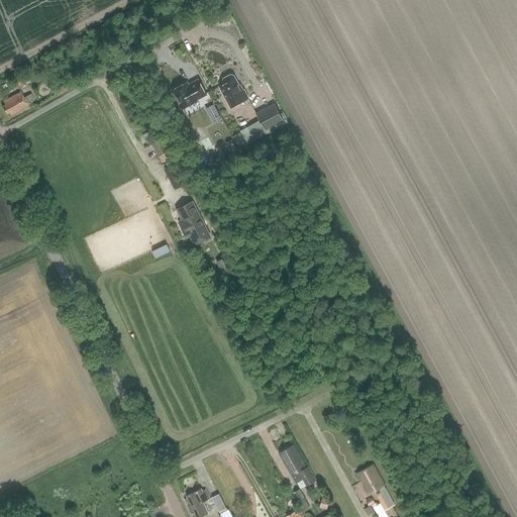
[(28,84),(22,74),(13,79),(18,88),(25,84),(25,85),(28,84)]
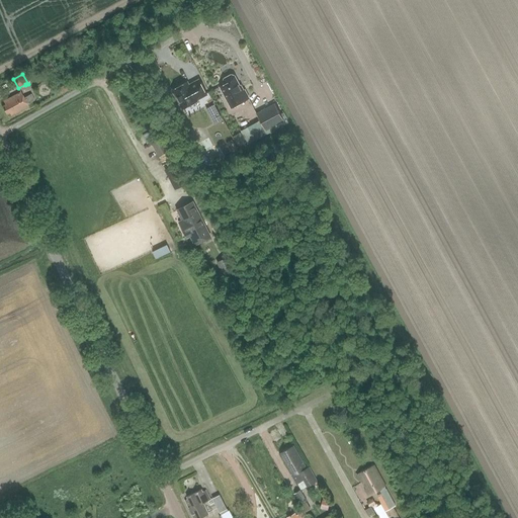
[(250,98),(245,89),(244,90),(235,75),(231,74),(224,78),(221,86),(219,87),(231,109),(250,98)]
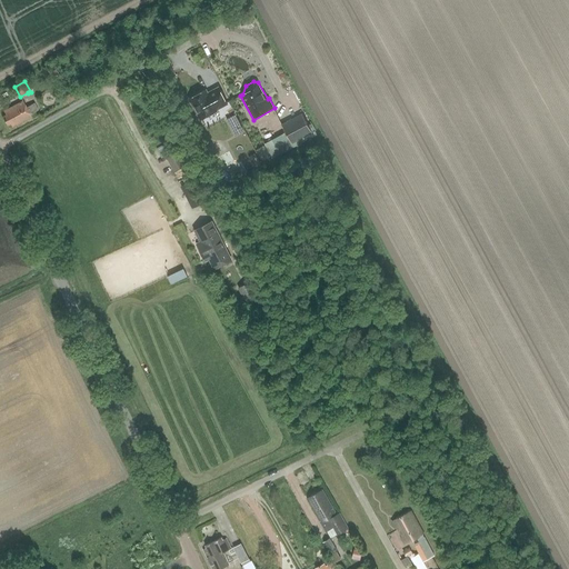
[(208,93),(206,90),(189,99),(200,120),(217,111),(216,110),(228,105),(219,88),(208,93)]
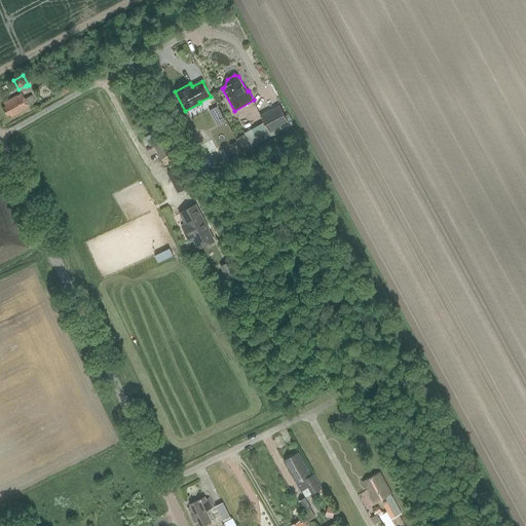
[(66,86),(58,90),(61,96),(69,91),(66,86)]
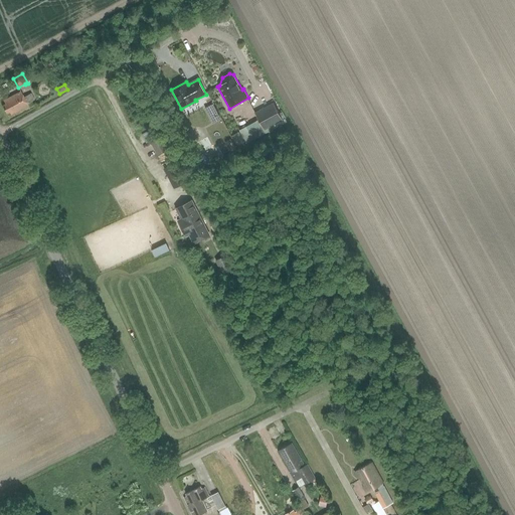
[(27,104),(33,100),(30,94),(23,98),(20,92),(4,101),(5,104),(1,106),(6,114),(10,112),(11,114),(28,105),(27,104)]
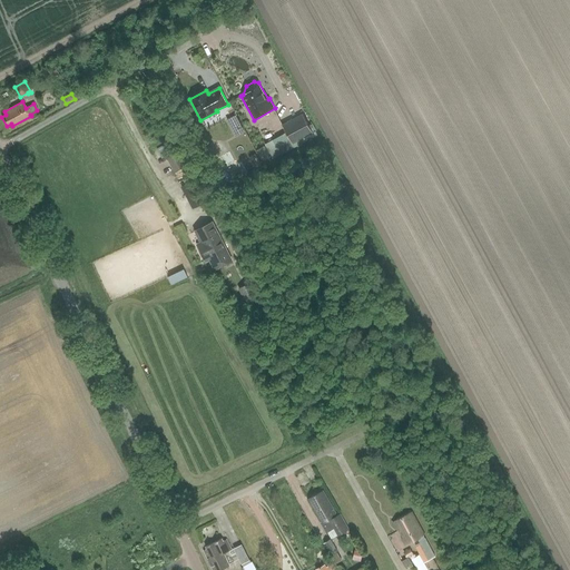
[(236,135),(246,130),(236,114),(227,118),(236,135)]
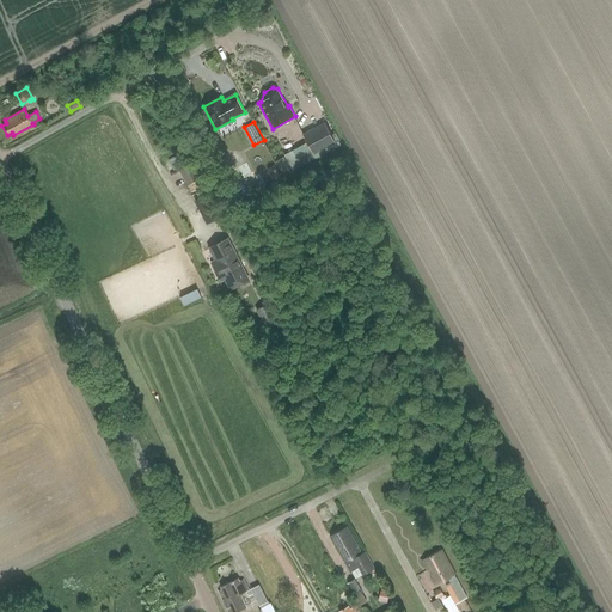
[(324,123),(304,134),(308,142),(317,158),(337,146),(324,123)]
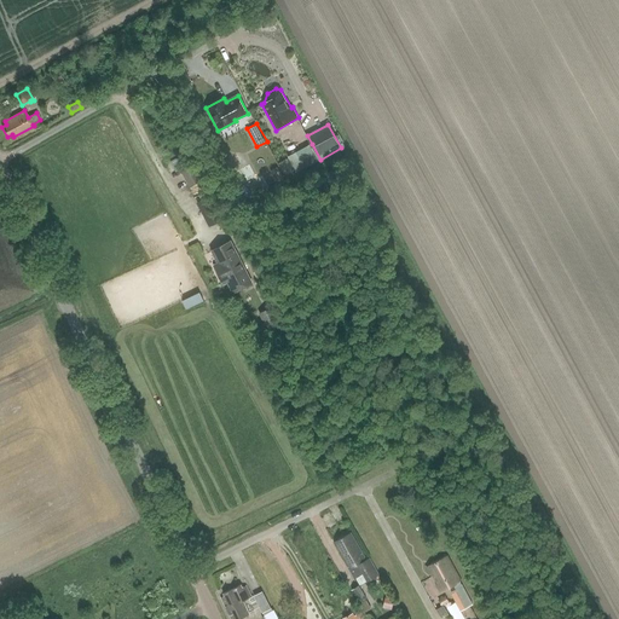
[(288,158),(278,163),(284,175),(299,168),(295,162),(291,163),(288,158)]
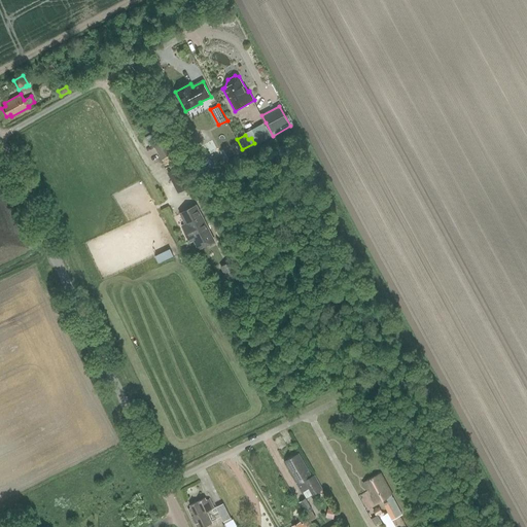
[(236,142),(231,145),(237,155),(242,152),(236,142)]
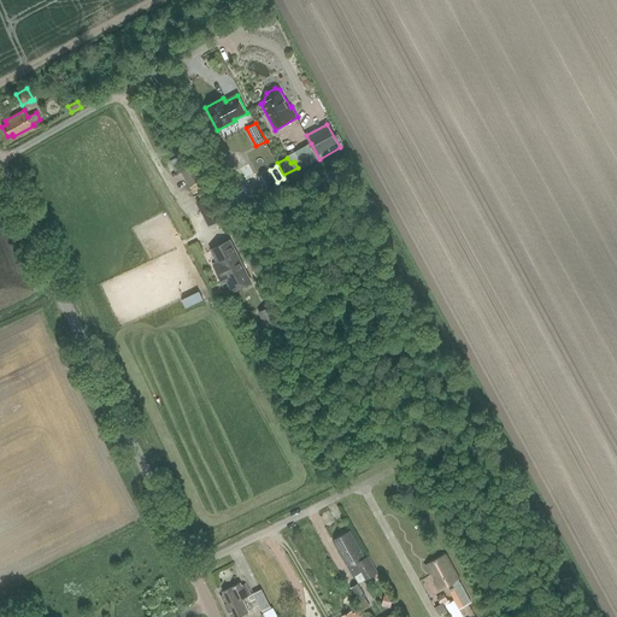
[(198,176),(187,182),(188,186),(200,180),(198,176)]
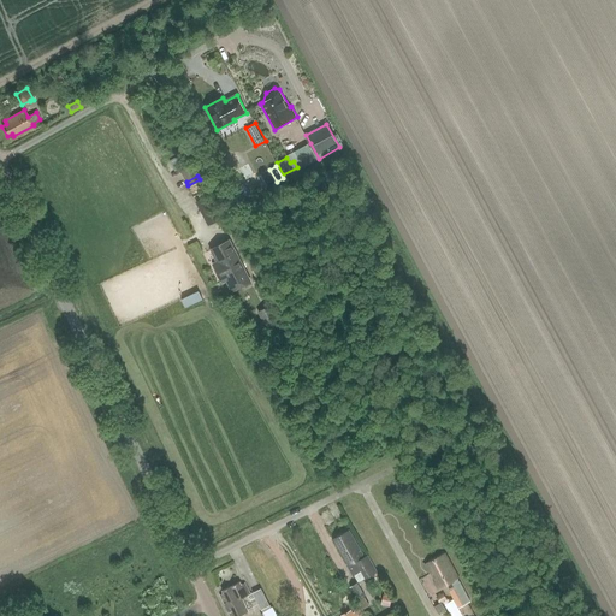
[(206,190),(197,195),(200,200),(209,196),(206,190)]
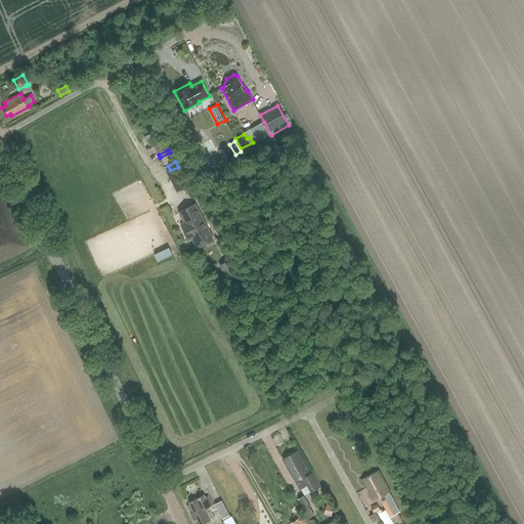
[(167,172),(177,192),(188,186),(178,167),(170,170),(167,172)]
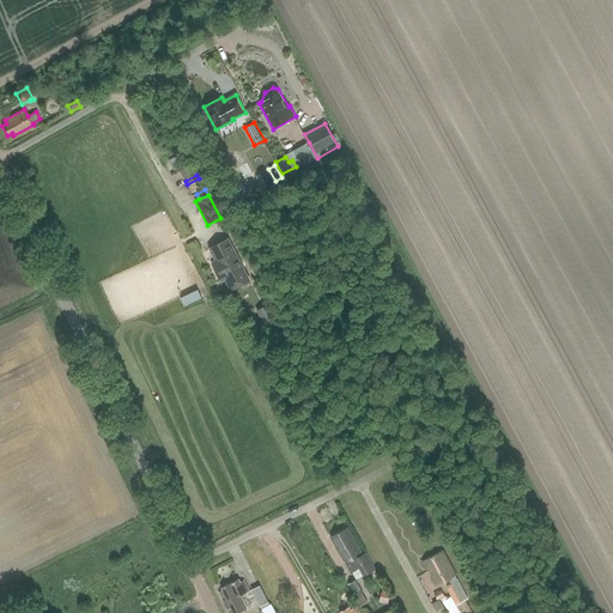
[(231,290),(249,280),(228,240),(210,248),(217,261),(212,263),(218,274),(223,272),(231,290)]
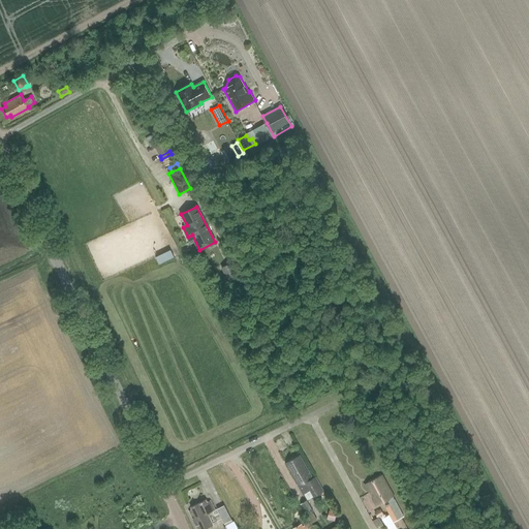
[(231,287),(242,281),(231,262),(221,268),(231,287)]
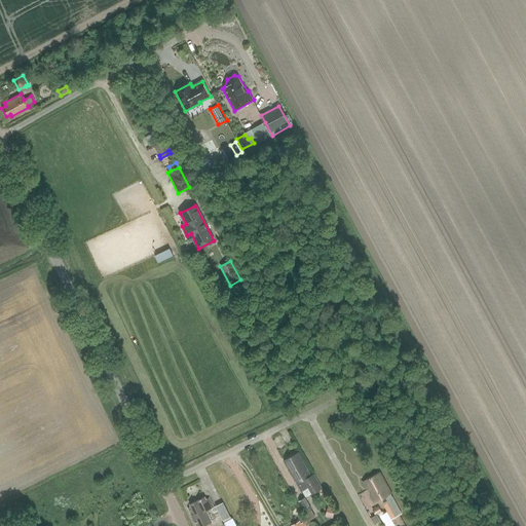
[(315,478),(312,479),(299,456),(296,458),(295,455),(287,460),(288,462),(286,463),(301,492),(303,491),(306,496),(311,493),(321,488),(315,478)]
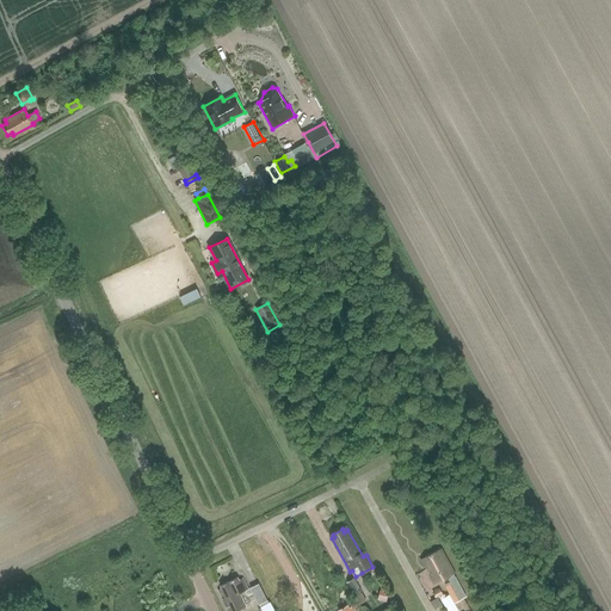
[(455,603),(466,597),(440,550),(425,559),(427,561),(423,563),(434,585),(448,578),(450,582),(445,585),(455,603)]
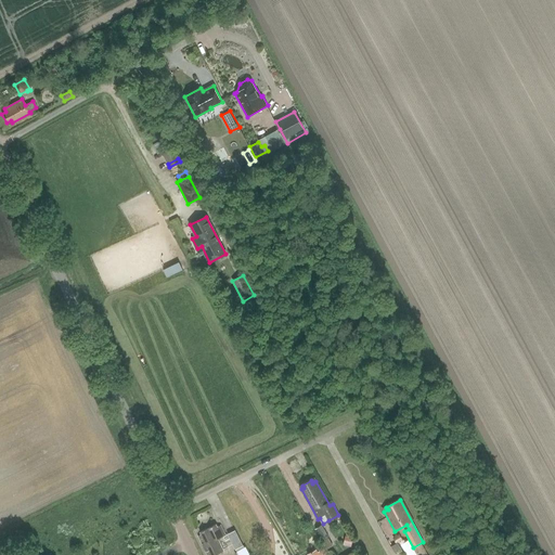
[(218,539),(226,536),(221,525),(218,527),(217,524),(201,531),(202,534),(198,536),(207,554),(215,554),(224,551),(218,539)]
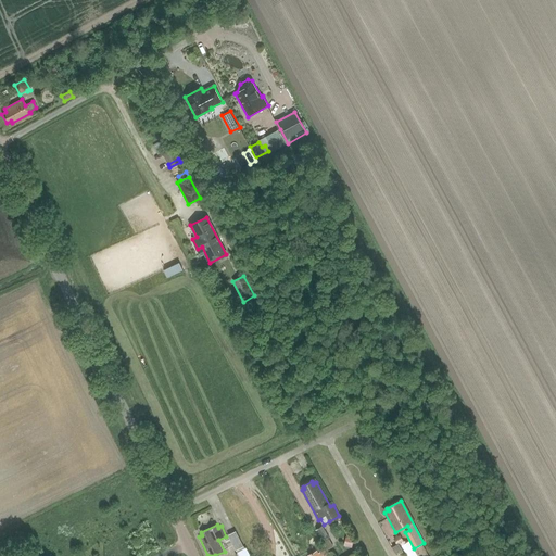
[(323,526),(316,530),(323,542),(321,542),(327,551),(333,546),(329,538),(323,526)]
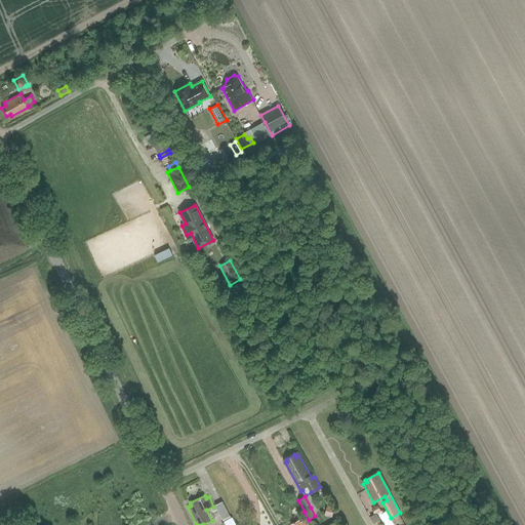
[(374,514),(380,512),(377,506),(371,509),(374,514)]
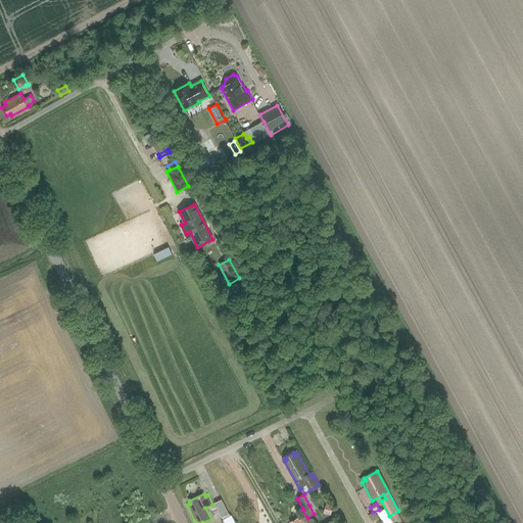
[(326,505),(324,511),(332,513),(334,507),(326,505)]
